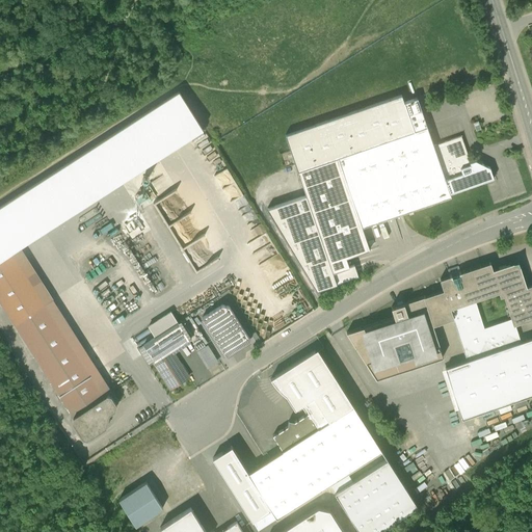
[(285,135),(306,195),(267,209),(317,291),(336,284),(333,273),(349,267),(346,258),(370,249),(362,228),(451,196),(450,193),(433,145),(417,98),(404,103),(401,95),(285,135)]
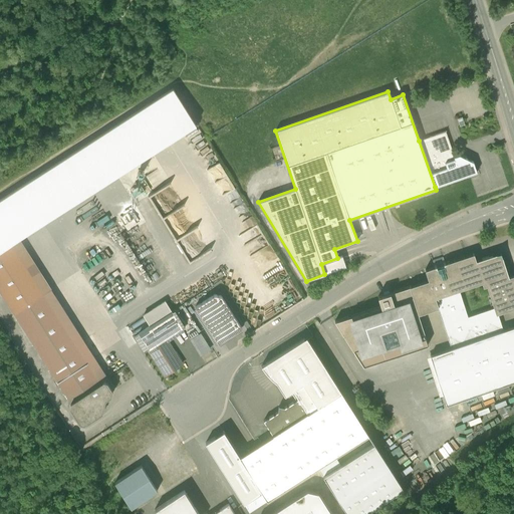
[(446,132),(419,141),(435,187),(477,173),(473,162),(459,156),(455,157),(446,132)]
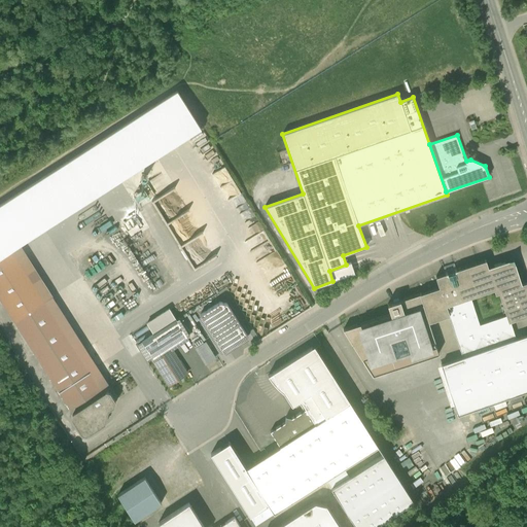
[(154,198),(192,266),(215,252),(196,216),(189,220),(184,211),(189,208),(176,185),(154,198)]
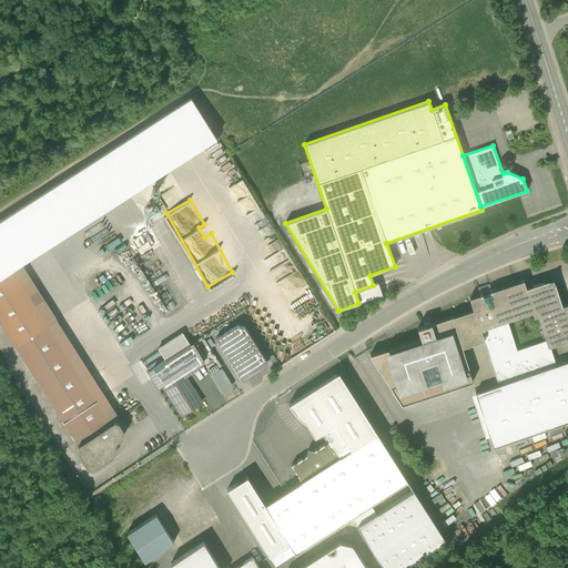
[(0,275),(0,320),(79,443),(114,421),(16,266),(0,275)]
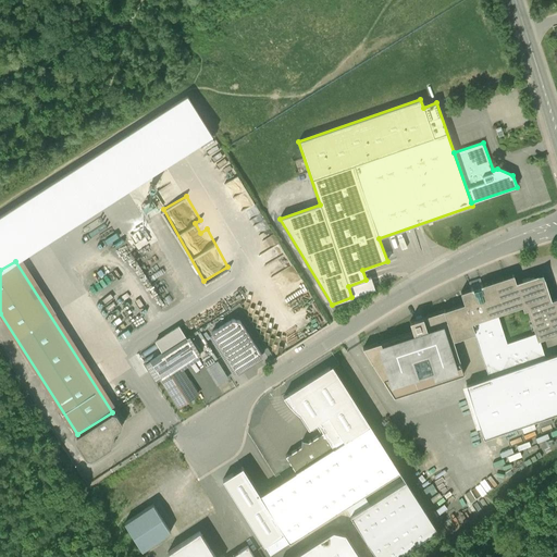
[(545,360),(540,341),(556,335),(556,299),(552,301),(547,287),(543,274),(530,279),(516,283),(514,275),(460,293),(463,304),(443,311),(453,341),(474,334),(489,379),(545,360)]
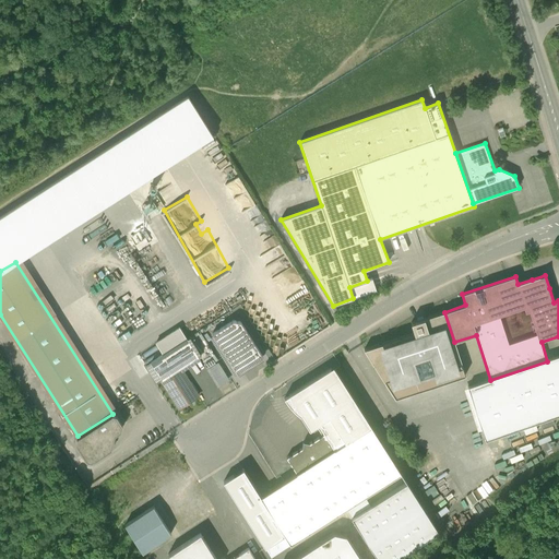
[(367,281),(349,287),(353,298),(377,290),(372,278),(367,281)]
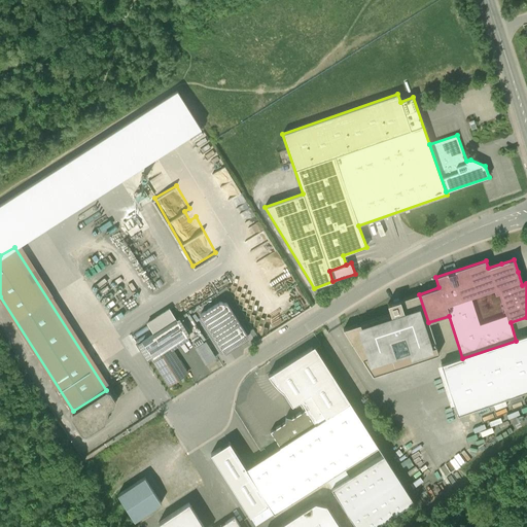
[(428,322),(419,294),(387,305),(390,314),(343,329),(373,376),(438,354),(428,322)]
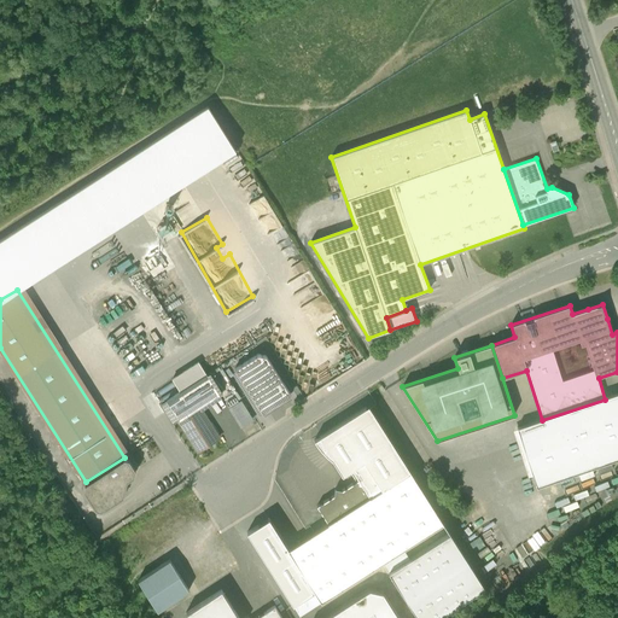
[(291,395),(266,356),(258,354),(234,369),(262,413),(291,395)]
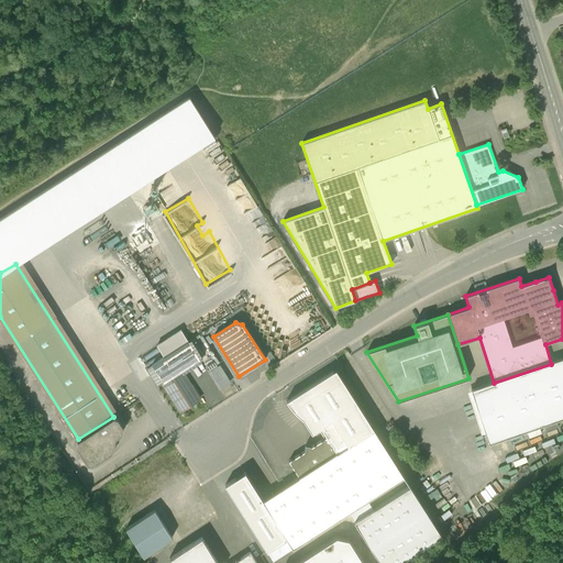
[(152,365),(163,384),(181,372),(200,360),(188,341),(152,365)]
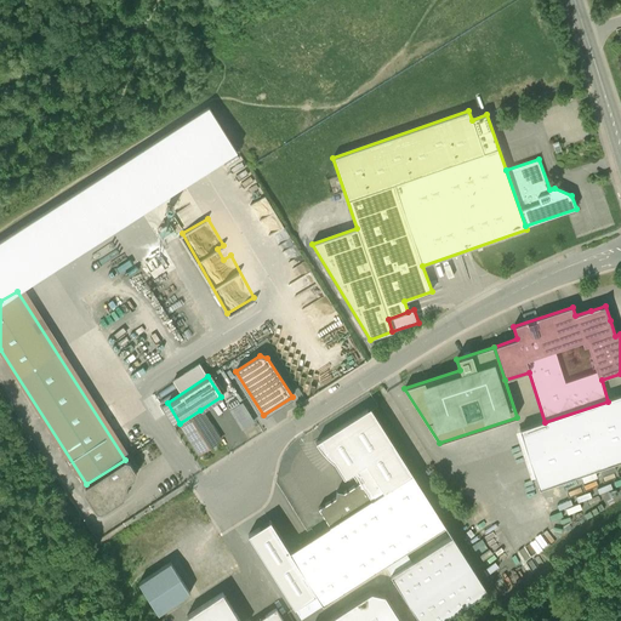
[(620,397),(608,402),(545,422),(519,429),(539,490),(620,463),(620,397)]
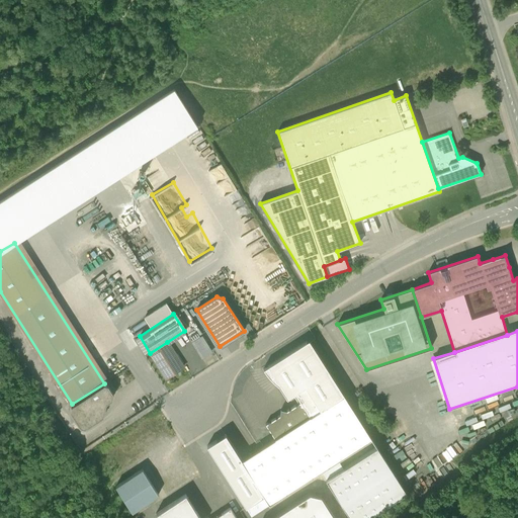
[(198,337),(188,344),(199,361),(209,355),(198,337)]
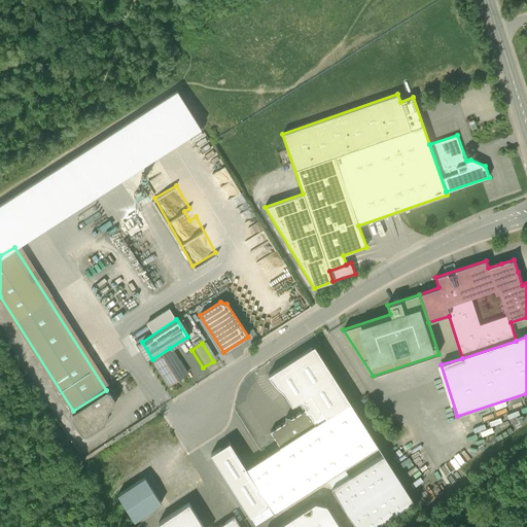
[(315,423),(350,401),(314,346),(268,375),(271,379),(274,383),(277,386),(280,389),(283,392),(291,405),(300,399),(306,409),(315,423)]
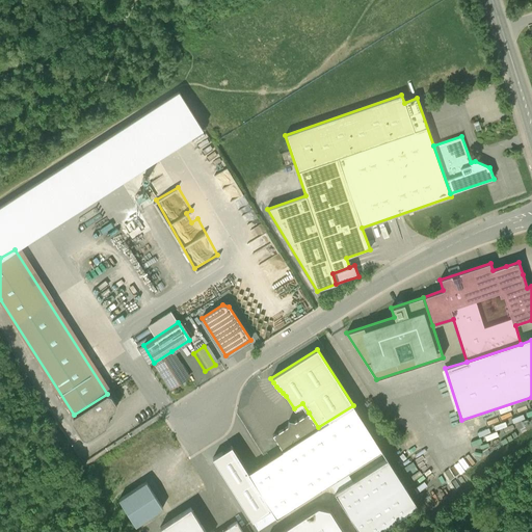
[(171,351),(154,363),(170,389),(188,377),(171,351)]
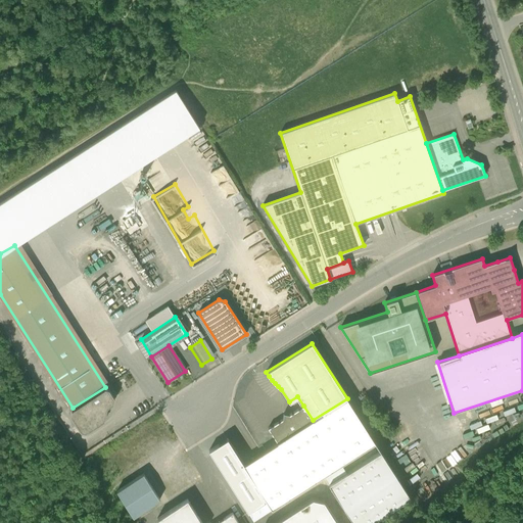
[(114,396),(109,388),(105,387),(73,408),(70,413),(81,429),(86,430),(104,418),(107,406),(113,401),(114,396)]
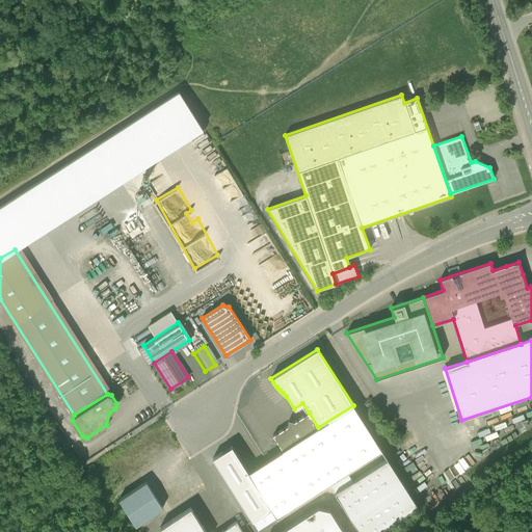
[(247,473),(276,517),(328,484),(381,450),(353,405),(318,427),(283,450),(247,473)]
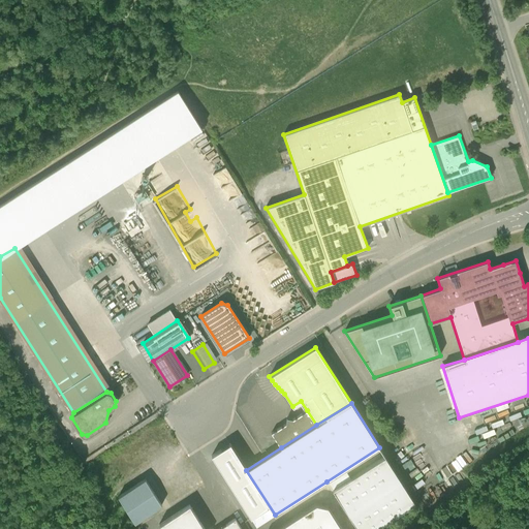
[(316,425),(307,410),(292,419),(286,417),(285,424),(271,433),(281,447),(316,425)]
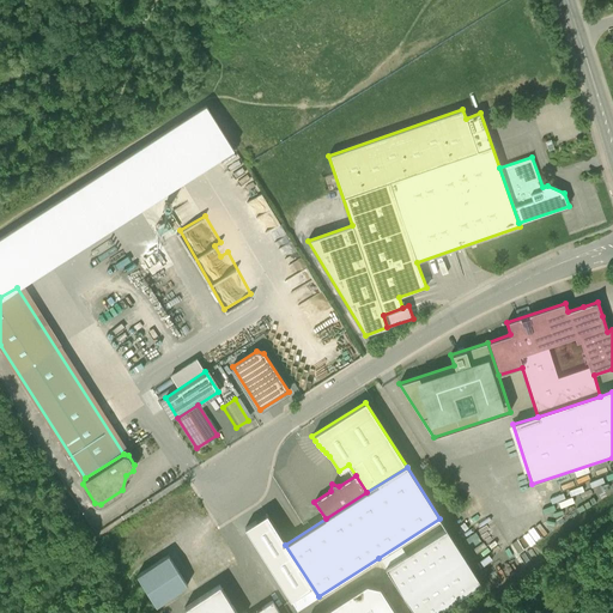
[(434,612),(481,583),(439,519),(378,558),(414,612),(395,612),(380,587),(366,584),(320,612),(434,612)]
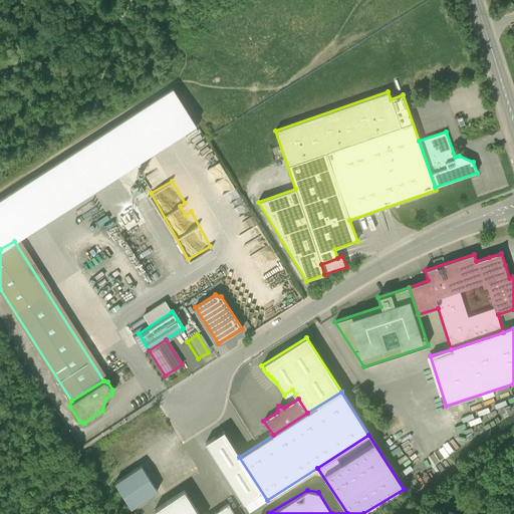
[(158,490),(141,465),(114,481),(131,507),(158,490)]
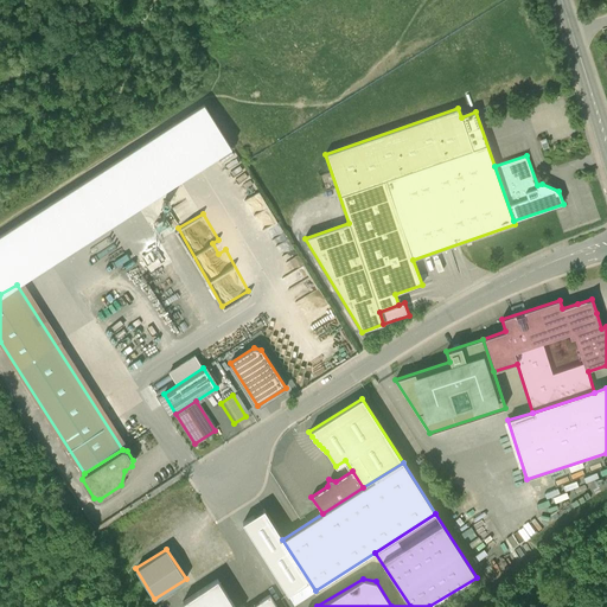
[(235,606),(217,579),(183,601),(185,606),(235,606)]
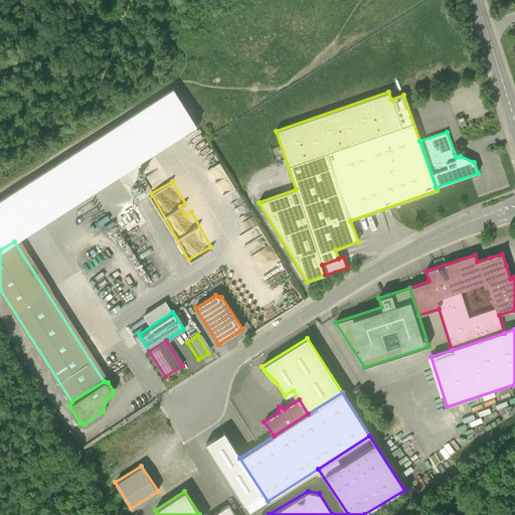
[(235,514),(228,504),(211,514),(235,514)]
